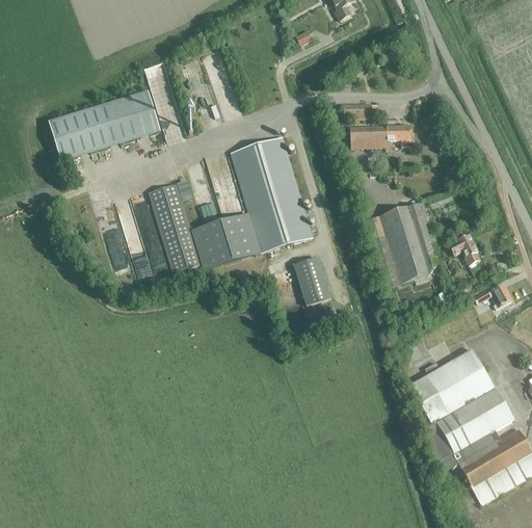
[(333,0),(338,9),(335,10),(340,20),(350,14),(346,5),(355,0),(333,0)]
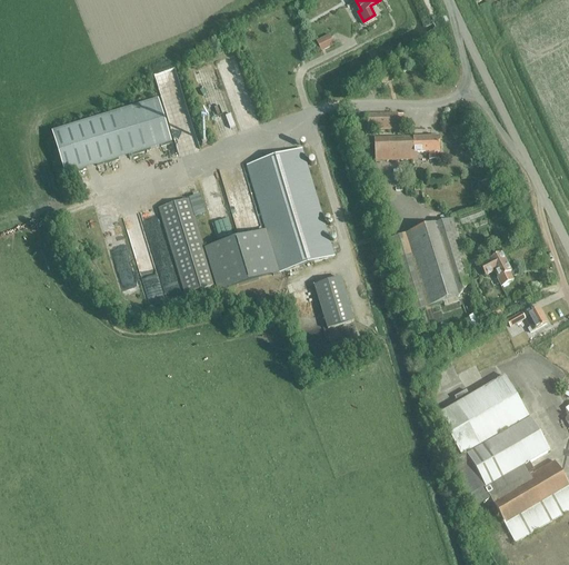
[(379,71),(383,79),(398,72),(393,63),(379,71)]
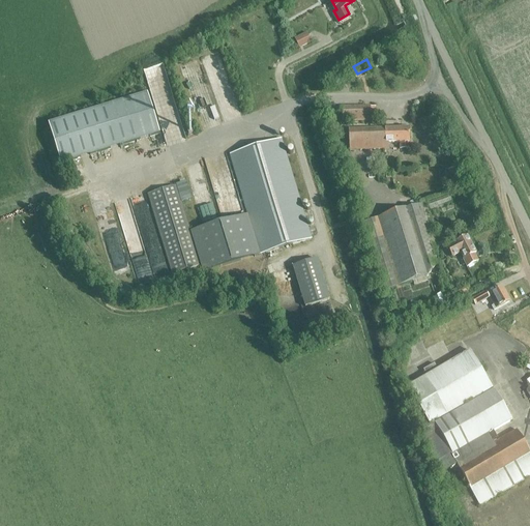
[(147,89),(48,120),(60,159),(159,129),(147,89)]
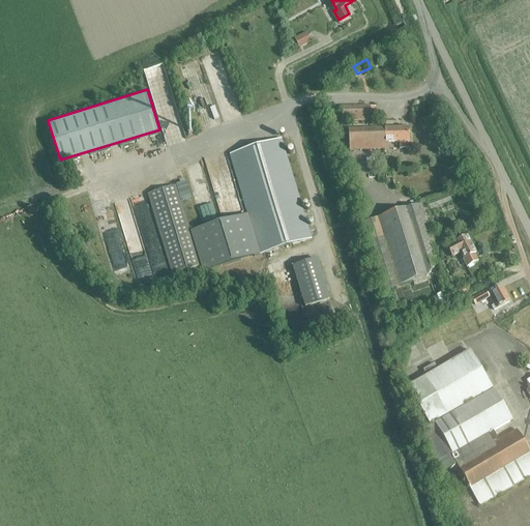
[(400,144),(409,144),(409,124),(349,126),(350,145),(388,144),(388,138),(400,138),(400,144)]
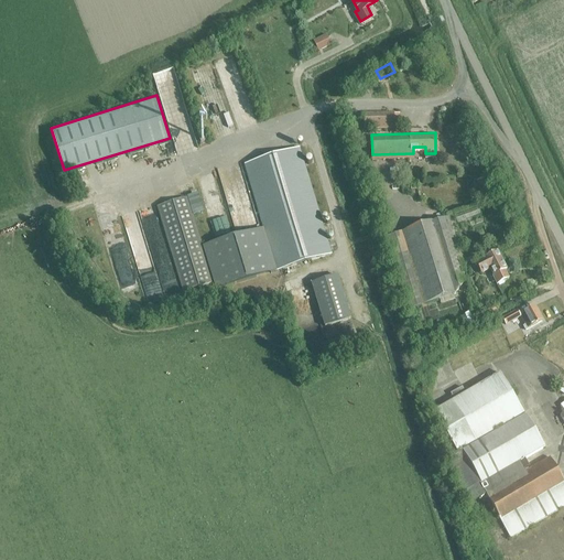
[(264,225),(278,267),(331,251),(297,144),(246,161),(264,225)]
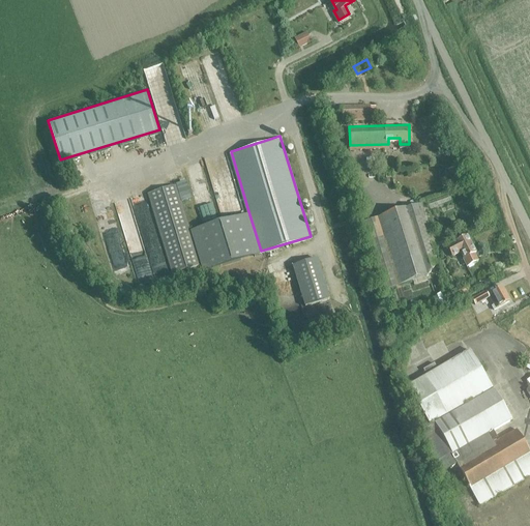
[(148,191),(172,271),(201,262),(190,229),(176,182),(148,191)]
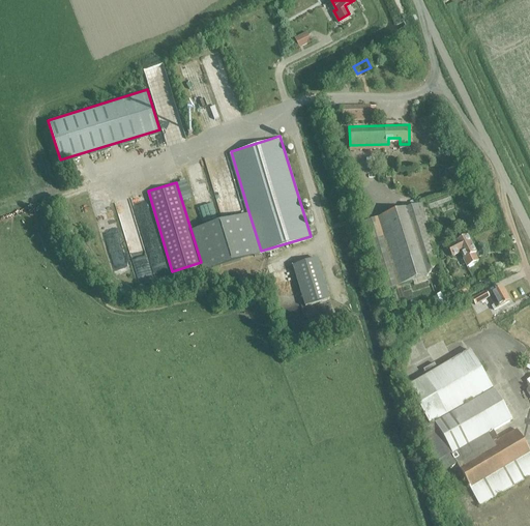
[(433,240),(438,238),(425,199),(404,206),(380,213),(380,212),(363,217),(385,287),(427,273),(437,259),(433,240)]
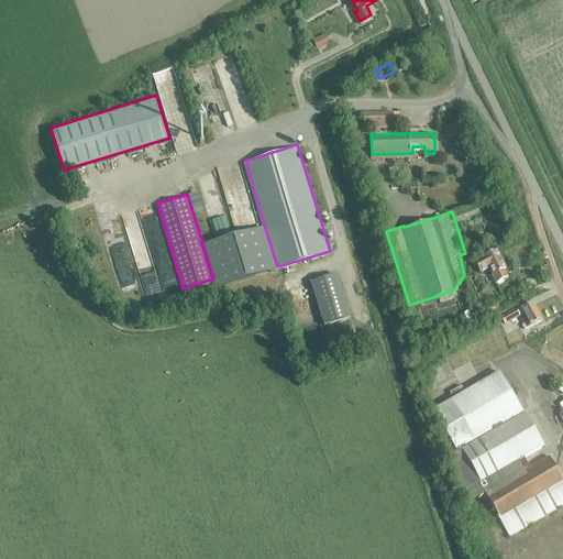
[(264,225),(202,243),(213,278),(216,286),(277,266),(264,225)]
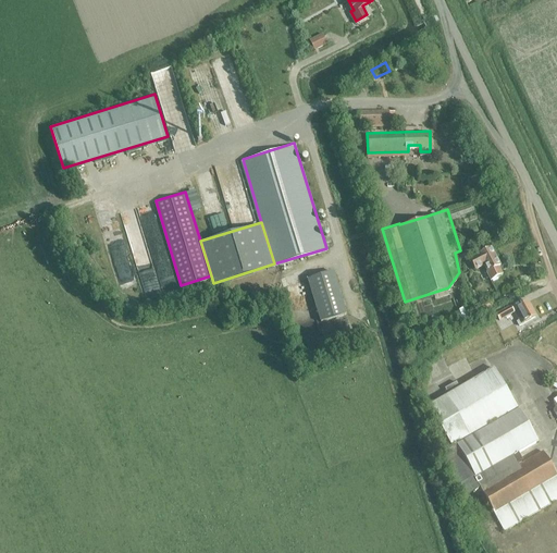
[(498,262),(500,261),(491,243),(479,250),(470,255),(475,265),(483,261),(487,268),(486,269),(491,278),(503,271),(498,262)]
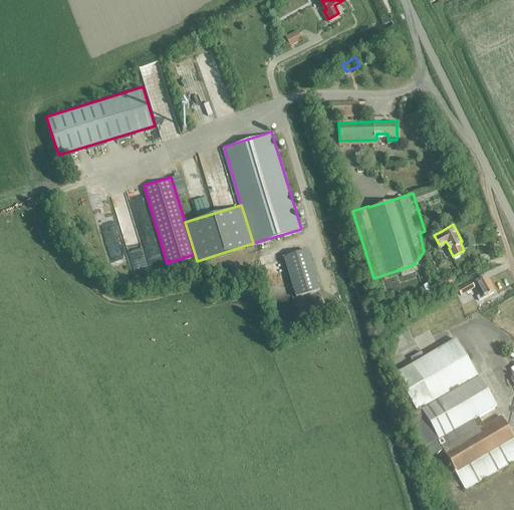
[(284,255),(296,294),(319,287),(307,248),(284,255)]
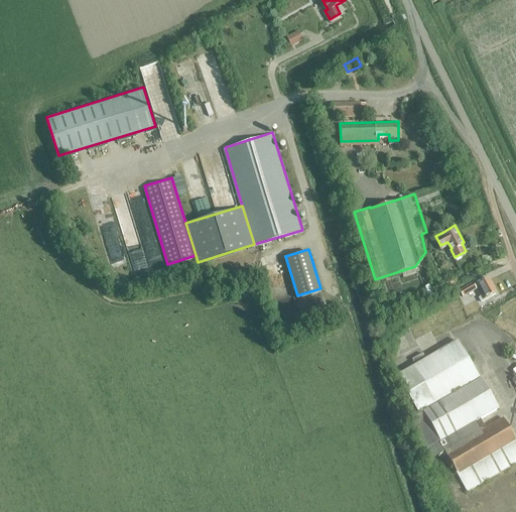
[(432,283),(435,290),(460,278),(456,271),(432,283)]
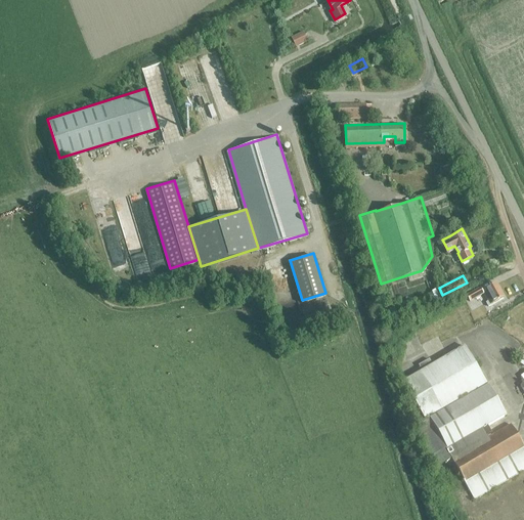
[(489,301),(504,294),(496,280),(482,288),(481,286),(467,293),(469,298),(483,291),(487,297),(483,299),(487,306),(490,304),(489,301)]
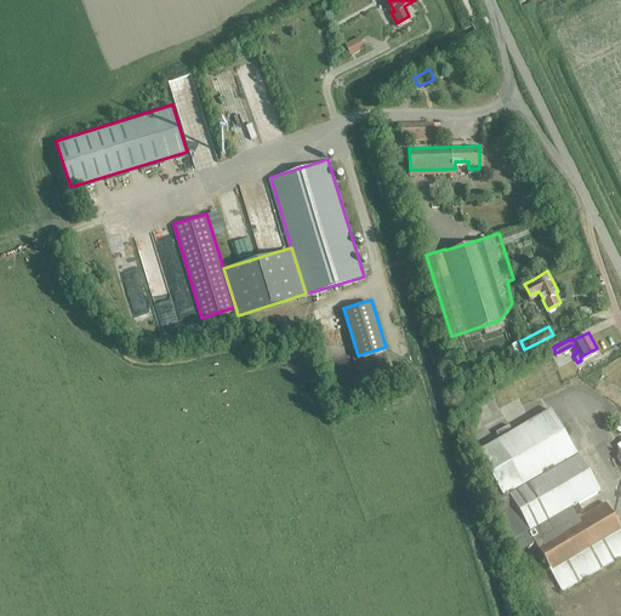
[(577,515),(573,507),(599,491),(550,406),(477,449),(503,495),(496,498),(502,508),(514,502),(530,529),(528,529),(535,541),(562,587),(620,552),(620,528),(604,500),(577,515)]
